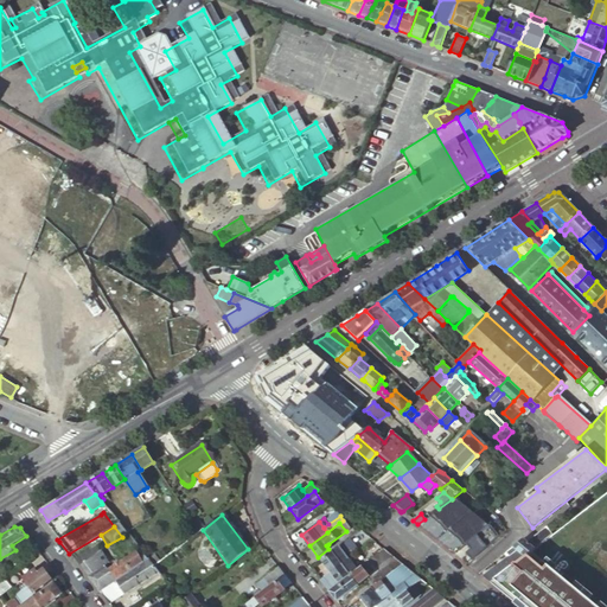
[(545,528),(528,542),(536,548),(553,536),(545,528)]
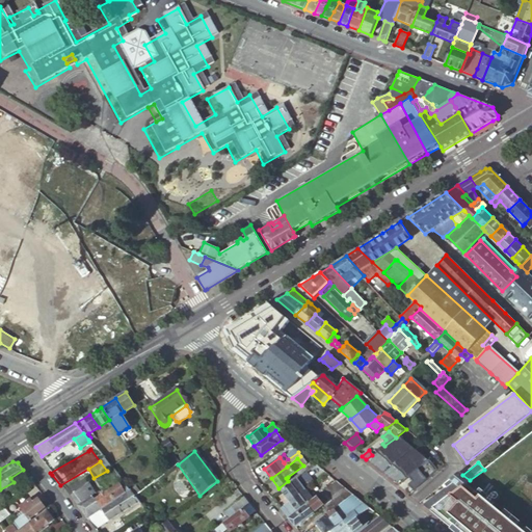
[(452,482),(460,487),(466,483),(470,480),(462,475),(459,473),(449,480),(452,482)]
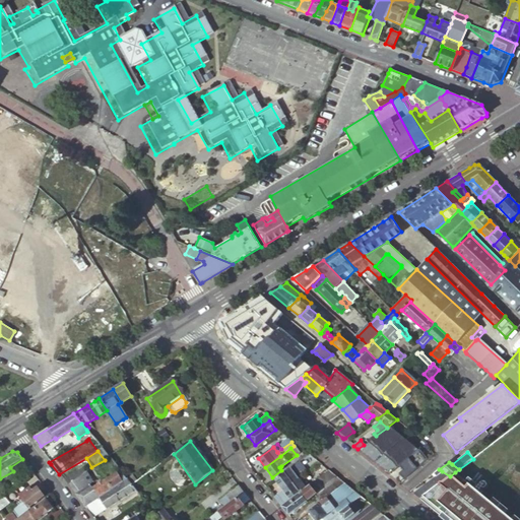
[(296,463),(275,479),(281,488),(297,476),(302,472),(296,463)]
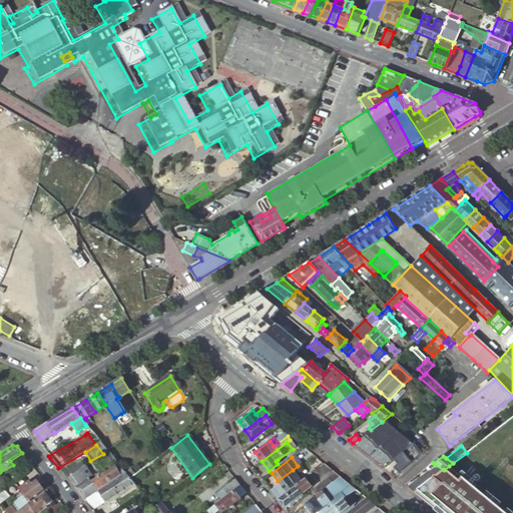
[(61,472),(82,500),(90,495),(80,482),(86,478),(89,476),(81,461),(61,472)]
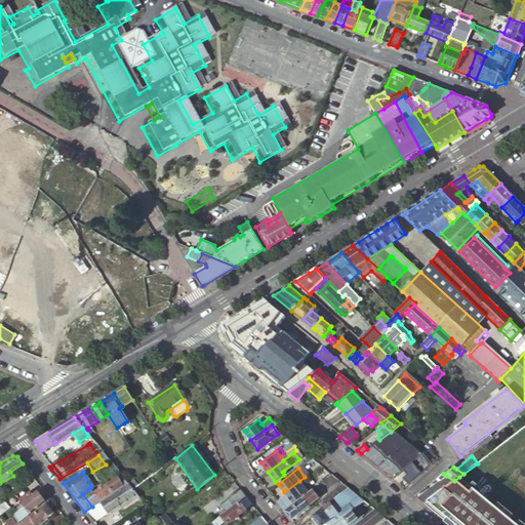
[(34,478),(30,473),(23,478),(27,484),(34,478)]
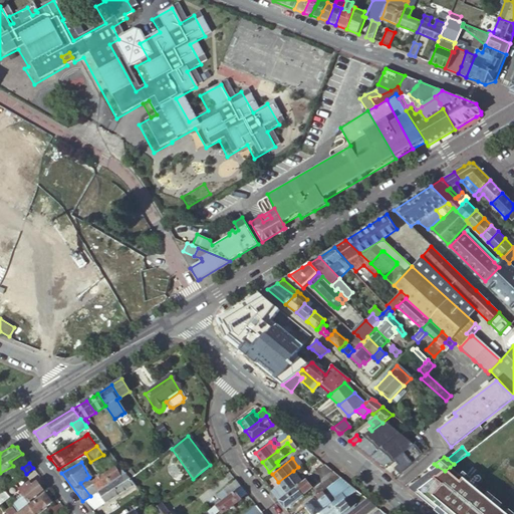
[(320,469),(313,474),(306,480),(312,487),(318,495),(322,491),(340,478),(324,466),(320,469)]
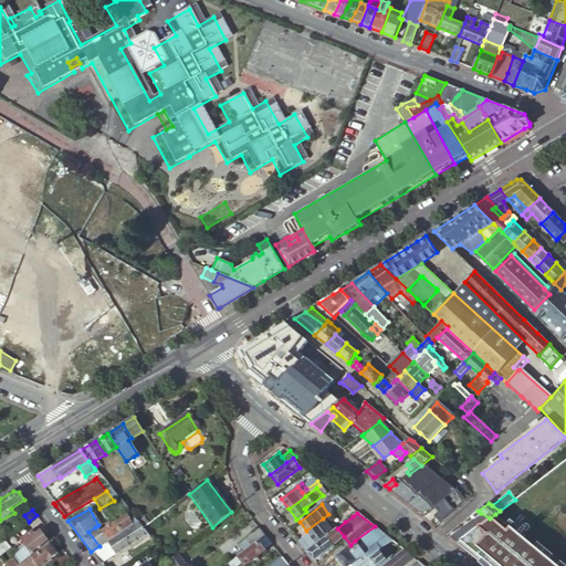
[(450,537),(457,544),(490,519),(481,513),(450,537)]
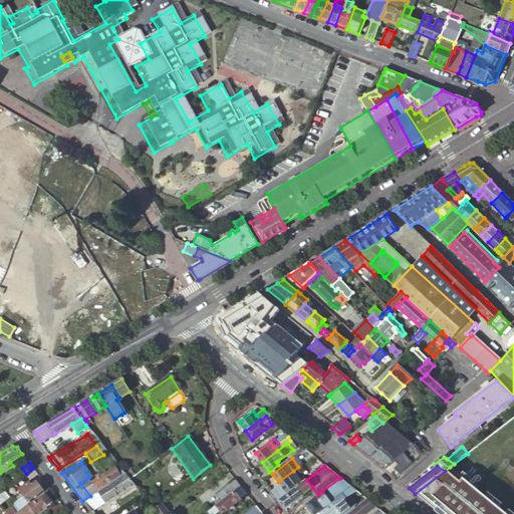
[(419,491),(415,494),(439,513),(507,513),(506,513),(493,503),(485,496),(469,483),(460,476),(450,467),(445,471),(419,491)]
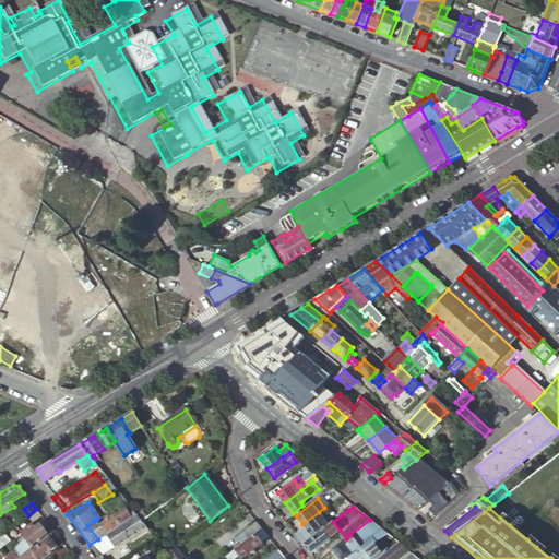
[(96,525),(94,521),(87,525),(98,539),(105,535),(133,518),(131,514),(128,515),(123,509),(110,518),(102,522),(96,525)]
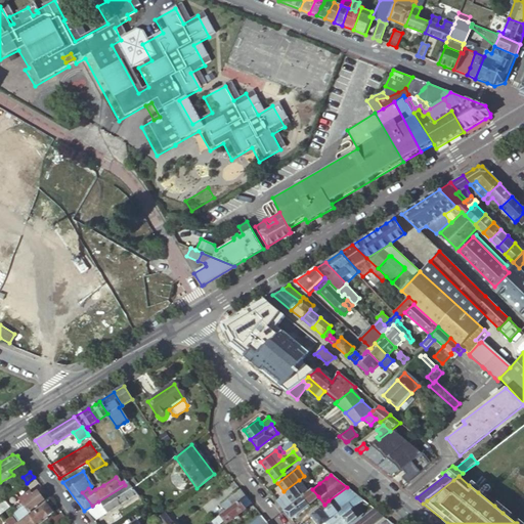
[(126,483),(127,484),(131,489),(136,485),(131,479),(126,483)]
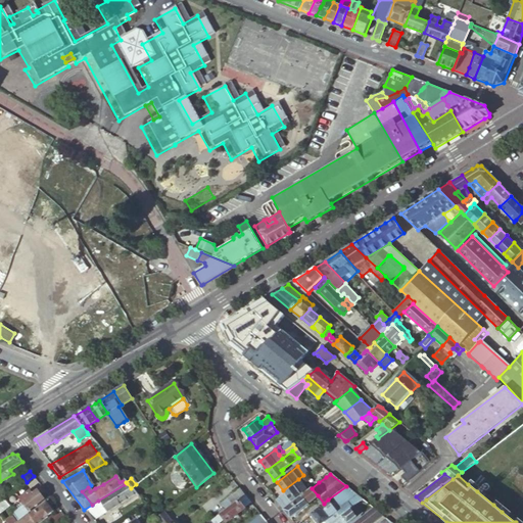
[(298,479),(283,490),(285,493),(300,481),(298,479)]
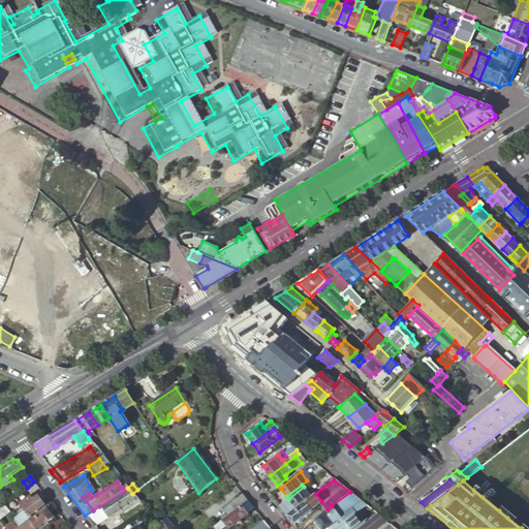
[(477,486),(473,490),(483,497),(486,493),(477,486)]
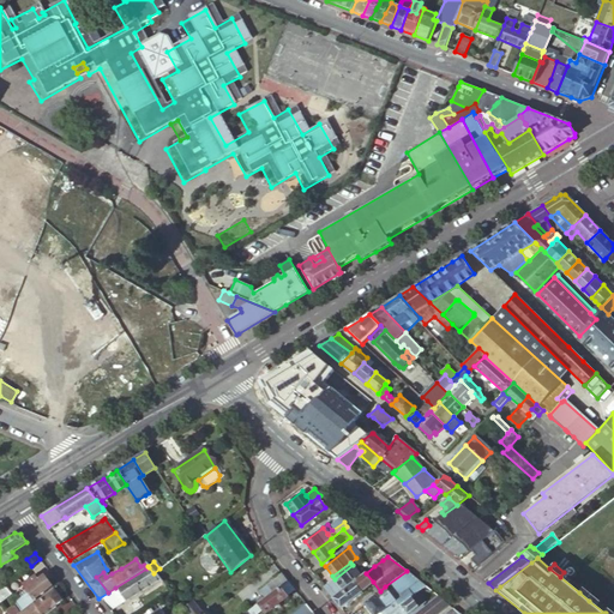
[(353,565),(335,579),(342,590),(361,576),(353,565)]
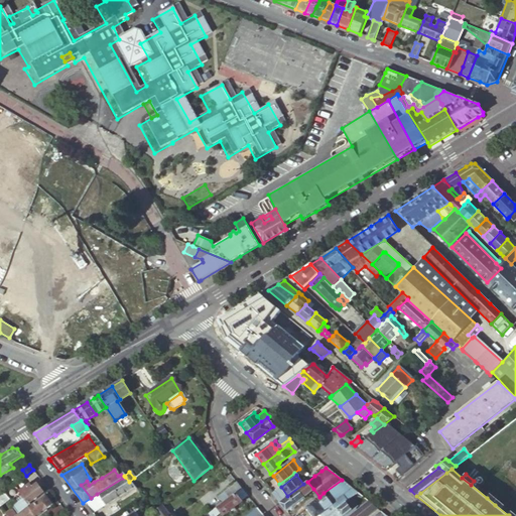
[(129,482),(125,477),(123,478),(97,494),(104,505),(119,496),(128,490),(133,487),(130,484),(129,482)]
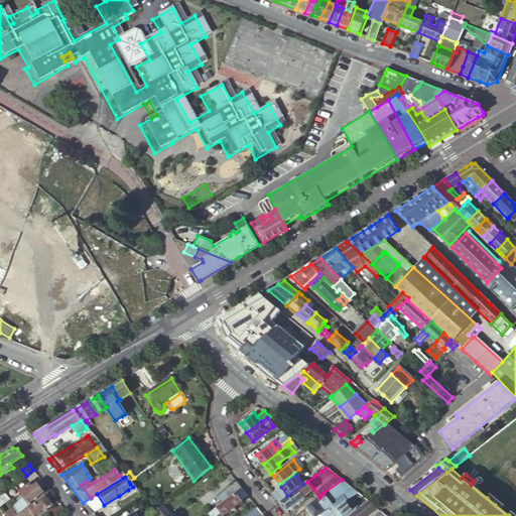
[(357,493),(342,480),(324,493),(336,509),(350,498),(357,493)]
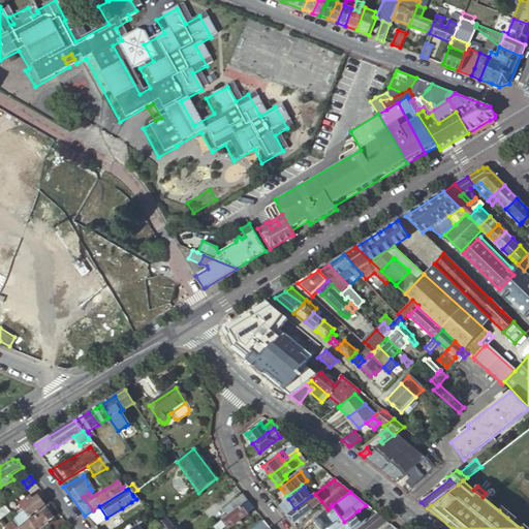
[(247,501),(242,494),(228,504),(234,511),(247,501)]
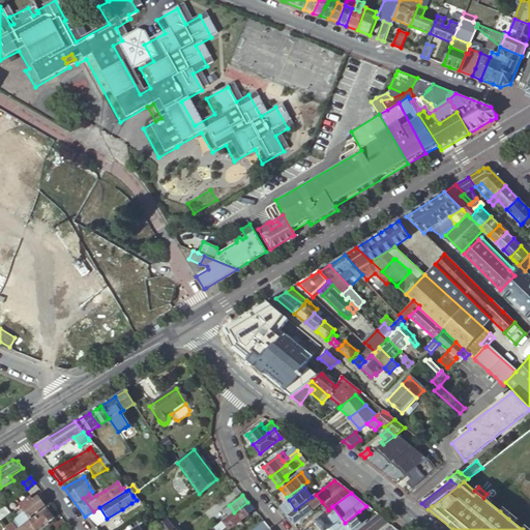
[(295,509),(287,517),(291,521),(294,525),(313,510),(313,509),(322,502),(316,495),(312,497),(295,509)]
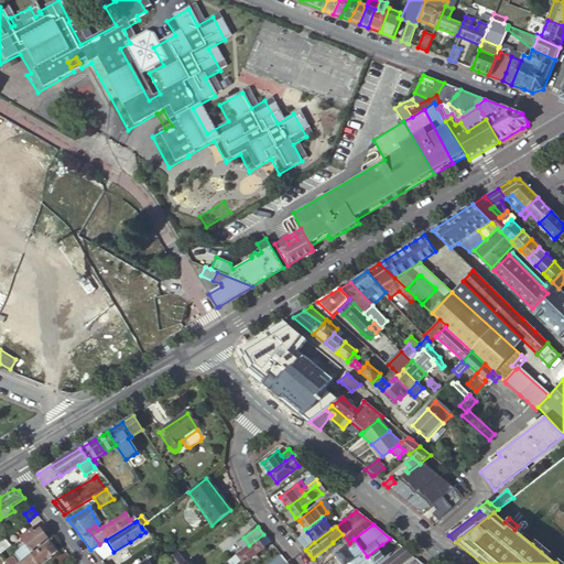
[(31,530),(21,538),(29,548),(26,550),(29,552),(46,539),(40,530),(34,534),(31,530)]
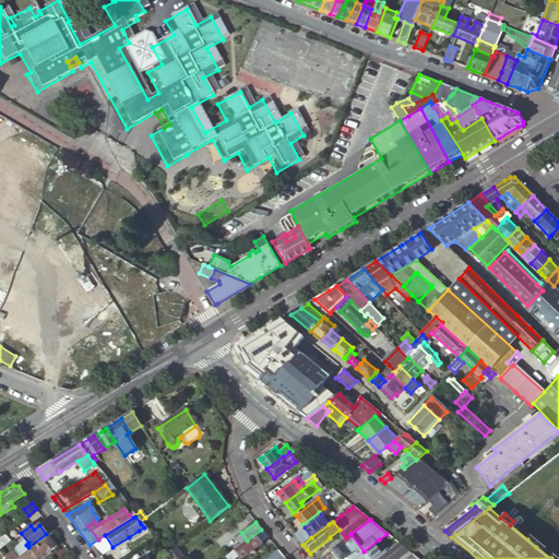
[(295,535),(302,545),(311,537),(305,527),(295,535)]
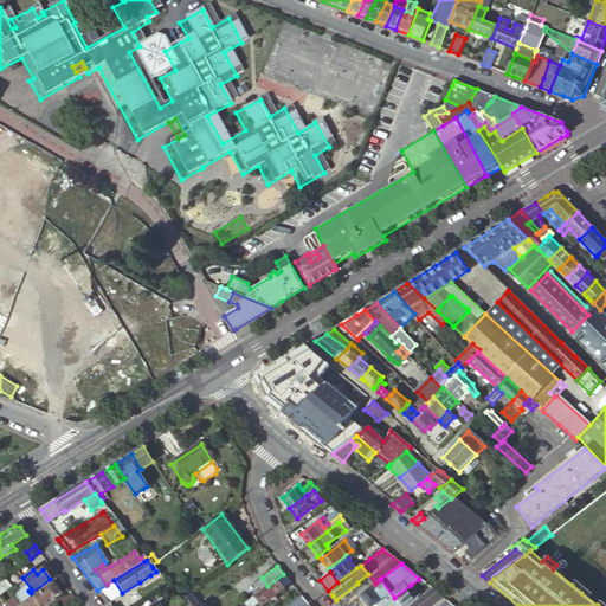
[(283,574),(268,586),(245,603),(246,605),(251,601),(253,605),(258,601),(262,605),(283,590),(282,588),(290,582),(283,574)]
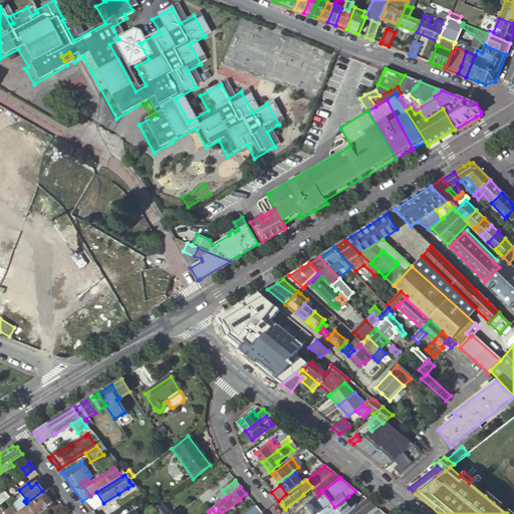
[(4,491),(0,494),(0,503),(9,498),(4,491)]
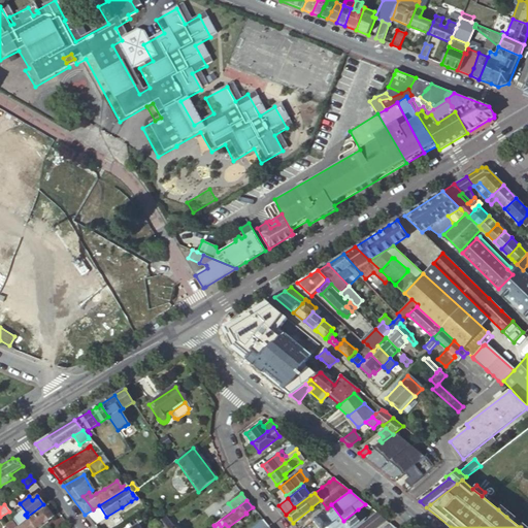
[(331,504),(327,508),(312,519),(320,527),(334,527),(343,521),(331,504)]
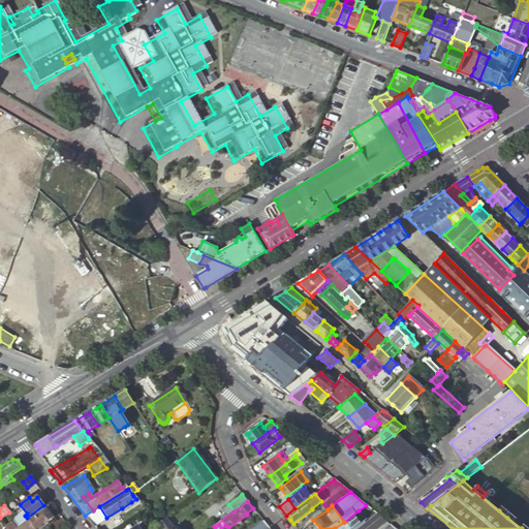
[(93,510),(85,516),(93,526),(106,518),(99,506),(93,510)]
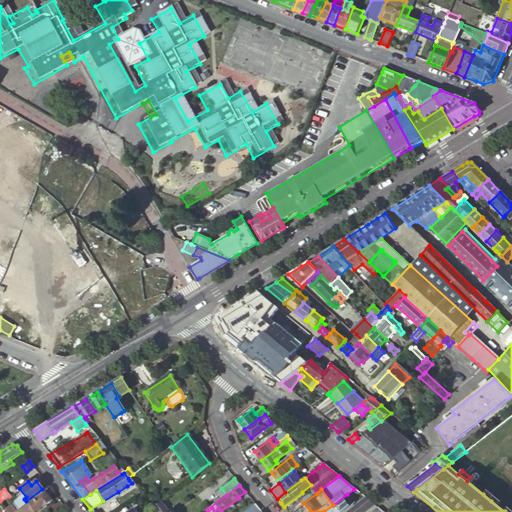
[(486,490),(483,494),(491,501),(495,497),(486,490)]
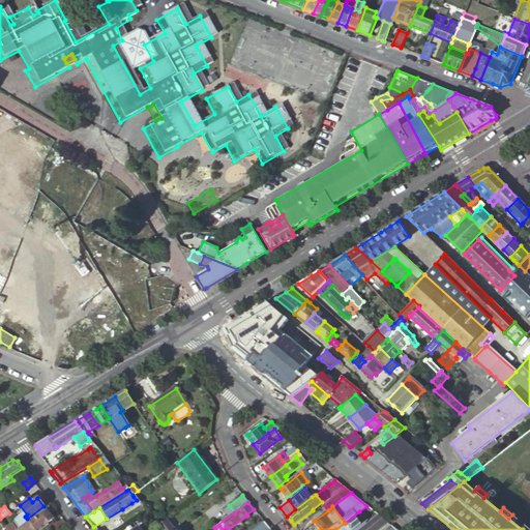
[(17,529),(15,529),(38,529),(54,519),(47,508),(29,522),(28,521),(17,529)]
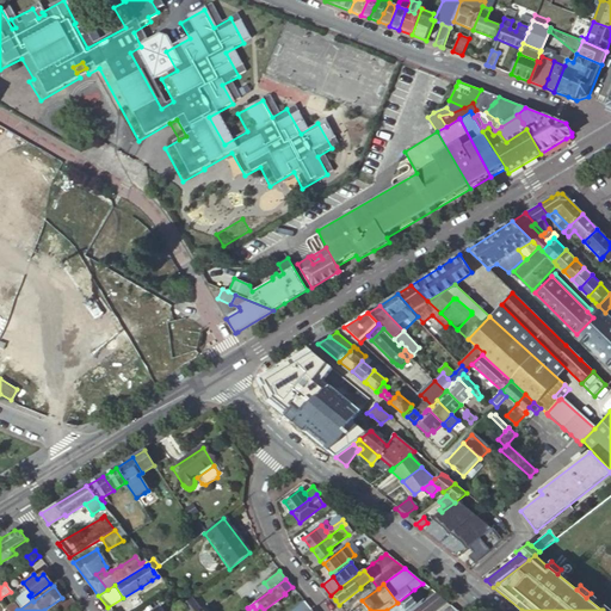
[(414,590),(397,603),(403,610),(407,610),(423,600),(414,590)]
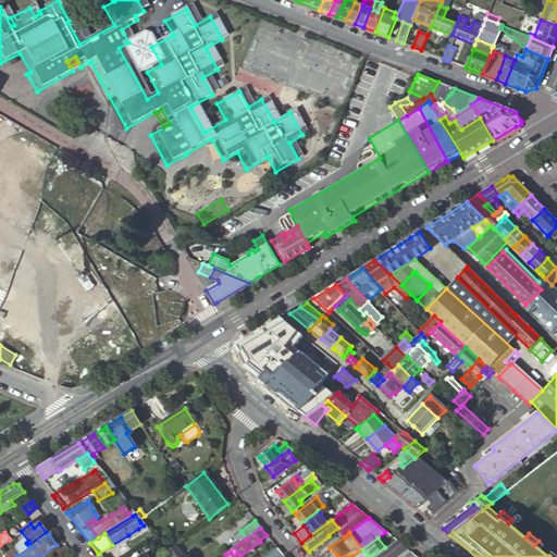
[(397,555),(406,548),(397,541),(390,546),(397,555)]
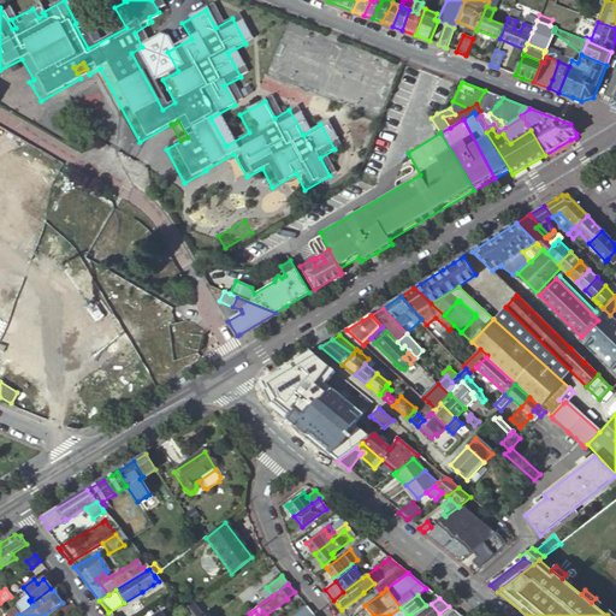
[(185,615),(202,615),(193,604),(183,611),(185,615)]
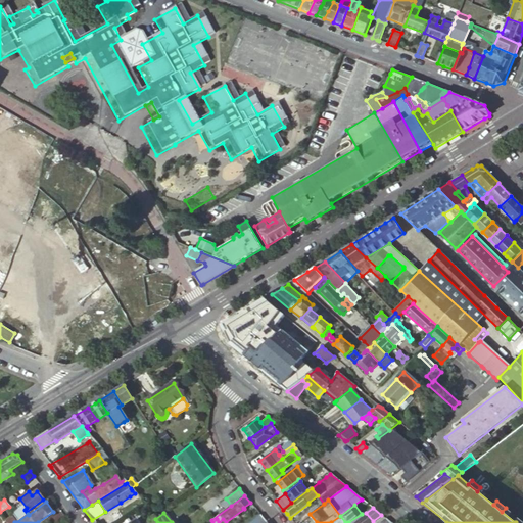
[(366,513),(352,522),(371,522),(373,521),(366,513)]
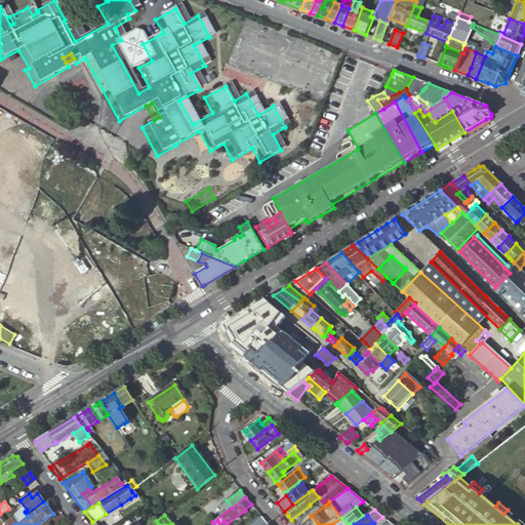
[(266,524),(268,524),(261,516),(249,524),(266,524)]
